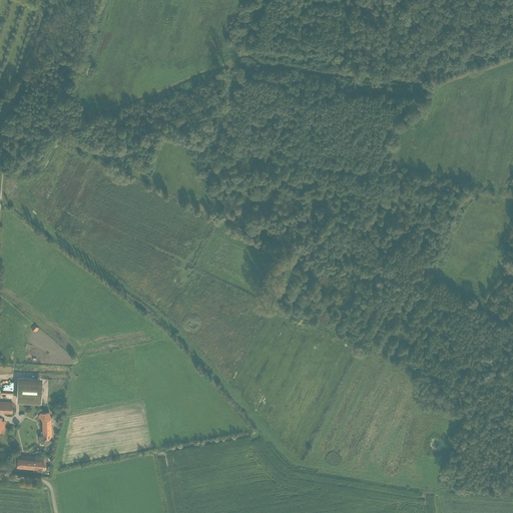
[(27,328),(32,332),(36,328),(31,323),(27,328)]
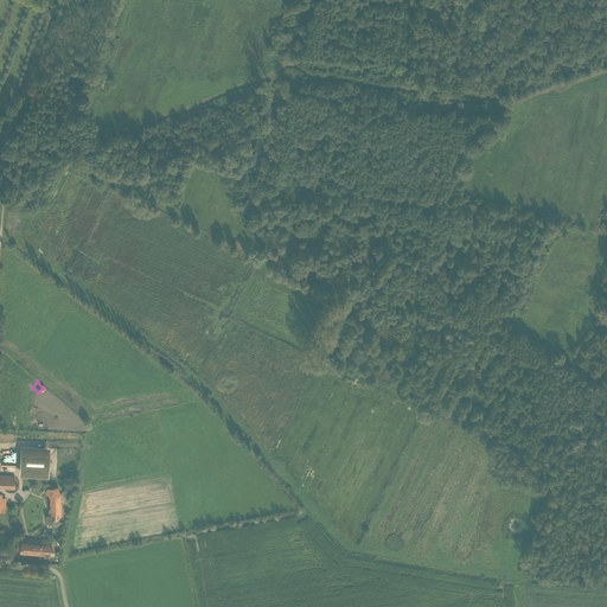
[(20,477),(49,478),(50,447),(21,446),(20,477)]
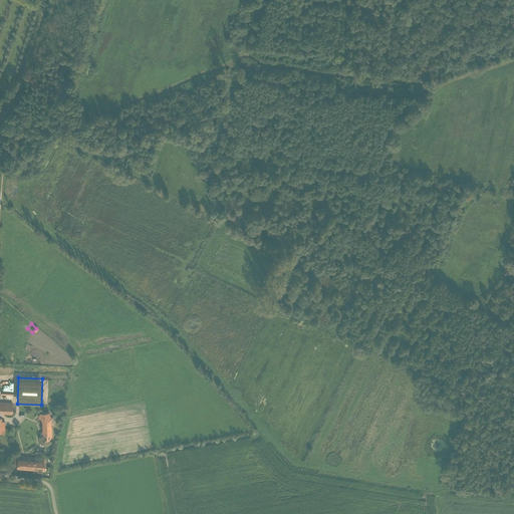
[(12,403),(0,402),(0,413),(12,414),(12,403)]
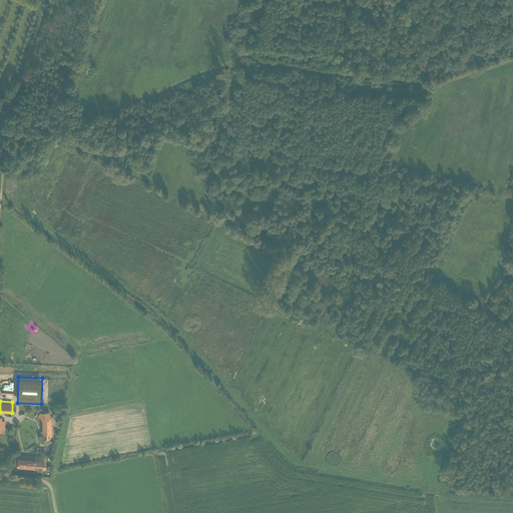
[(49,412),(39,413),(38,416),(38,418),(40,418),(42,421),(42,431),(41,431),(41,434),(39,434),(38,436),(39,439),(39,441),(41,444),(42,444),(43,445),(44,445),(45,445),(47,444),(49,444),(50,443),(51,441),(49,438),(51,436),(51,434),(51,417),(49,412)]
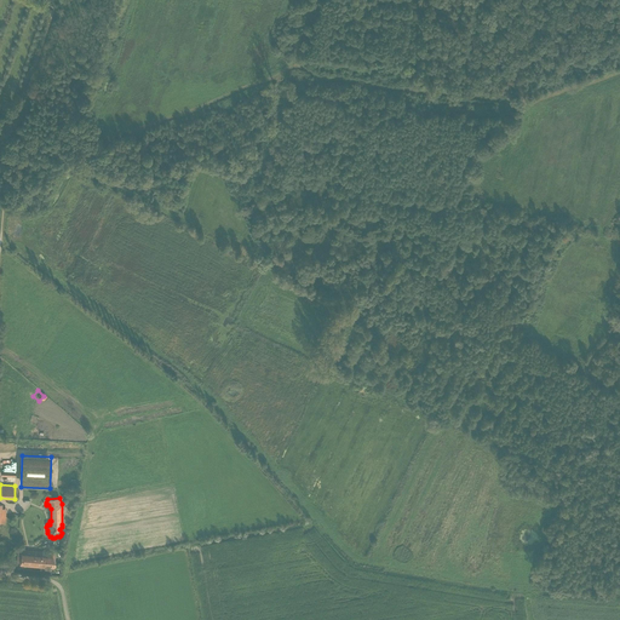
[(50,569),(56,566),(55,558),(52,552),(22,550),(17,552),(17,562),(21,563),(21,564),(44,567),(45,569),(50,569)]
